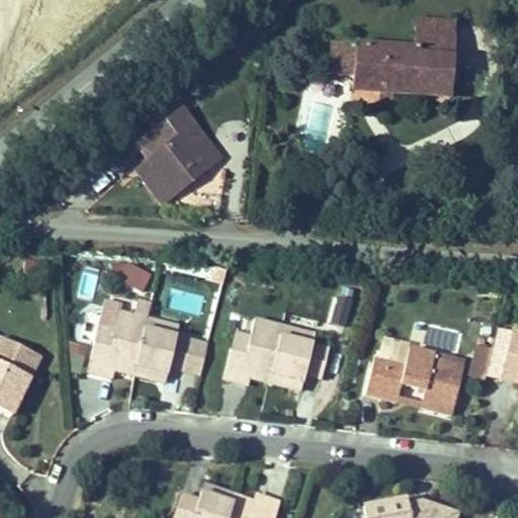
[(393,51),(432,52),(433,27),(394,24),(393,51)]
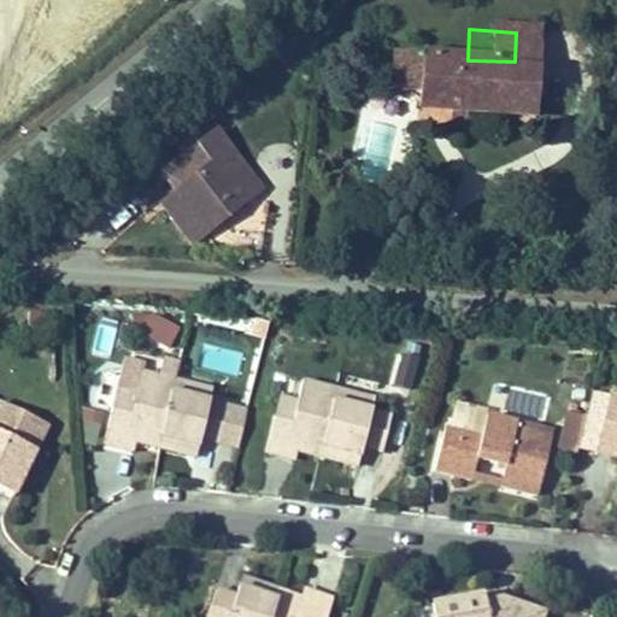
[(463,119),(512,123),(515,62),(468,60),(364,53),(364,98),(392,99),(421,100),(421,116),(463,119)]
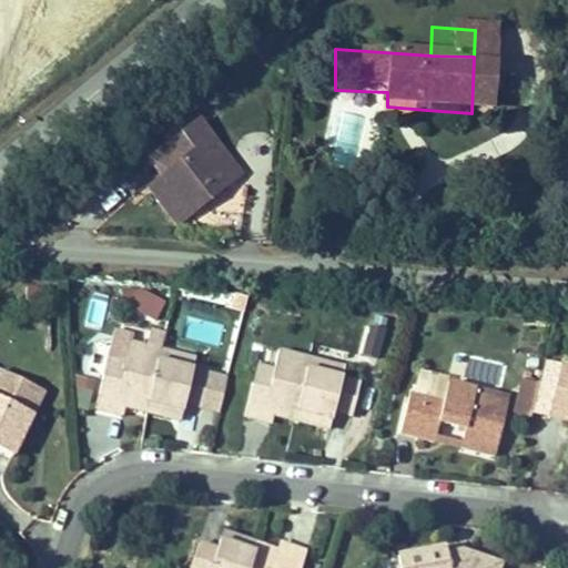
[(387,92),(361,91),(359,107),(387,107),(387,92)]
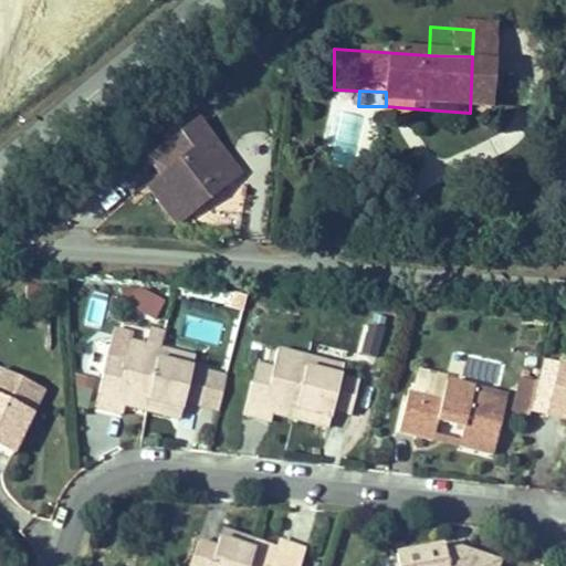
[(384,123),(425,124),(425,109),(386,106),(384,123)]
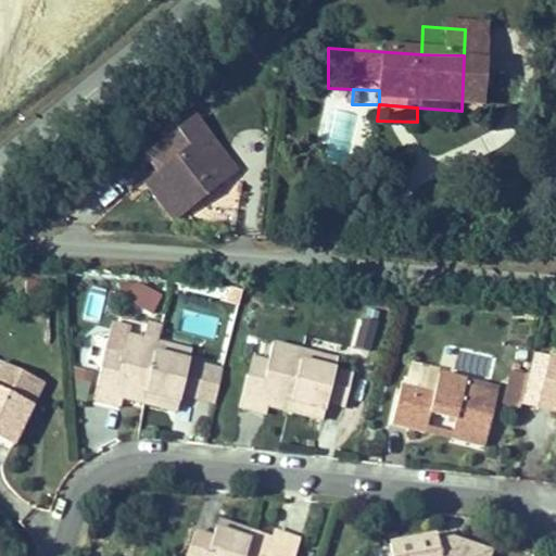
[(172,214),(219,172),(198,141),(180,153),(176,148),(141,175),(172,214)]
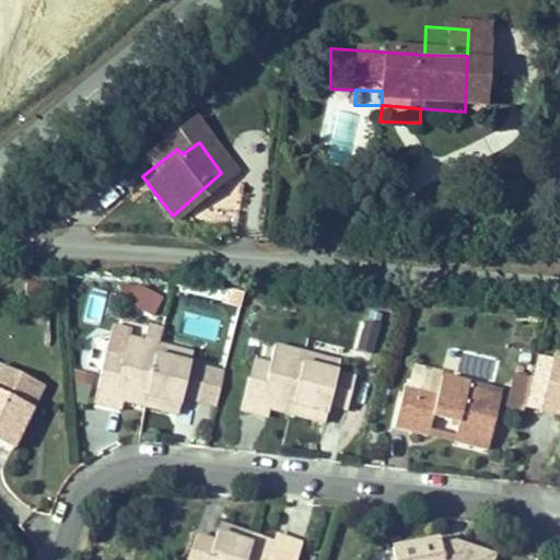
[(128,310),(158,319),(165,299),(135,288),(128,310)]
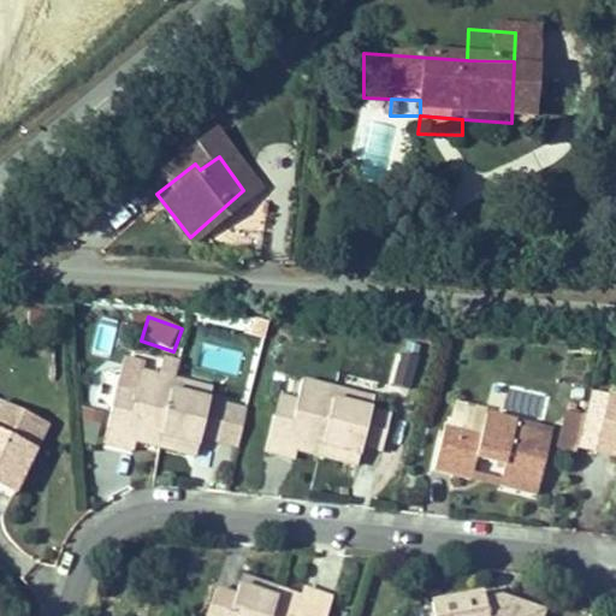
[(113,356),(117,324),(94,321),(90,354),(113,356)]
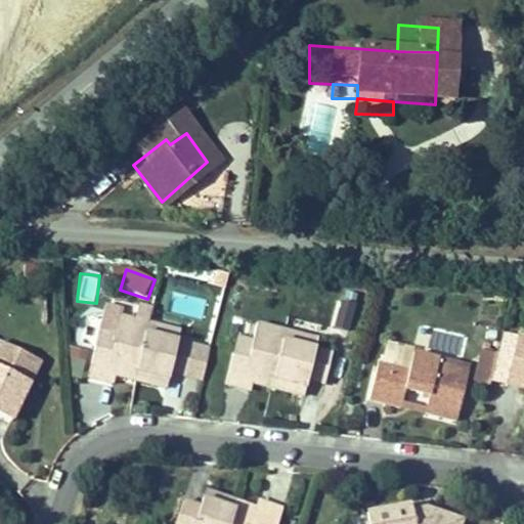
[(130,359),(171,375),(178,358),(195,364),(205,335),(186,329),(158,319),(160,307),(135,298),(128,320),(120,345),(133,348),(130,359)]
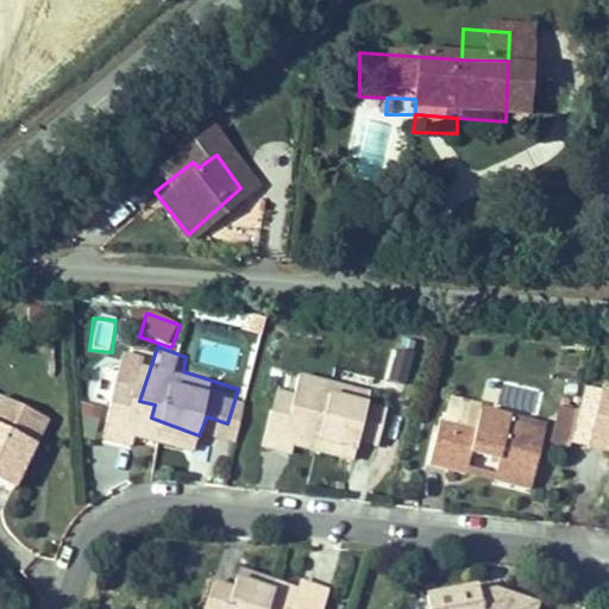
[(217,382),(221,368),(186,357),(183,371),(217,382)]
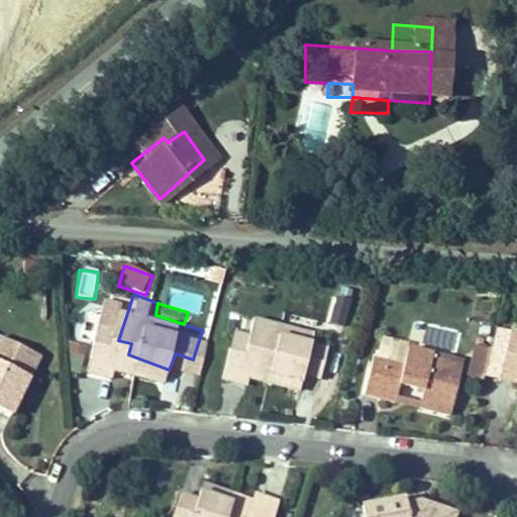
[(314,365),(328,369),(336,343),(322,339),(290,331),(293,318),(269,310),(263,332),(254,359),(266,363),(264,369),(308,383),(314,365)]
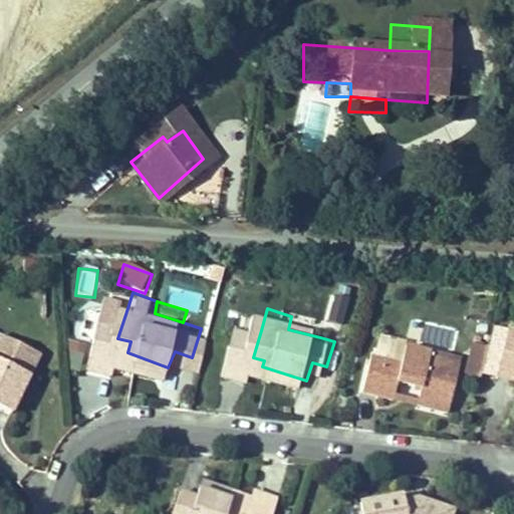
[(123,360),(127,352),(131,341),(117,338),(125,314),(110,309),(96,350),(123,360)]
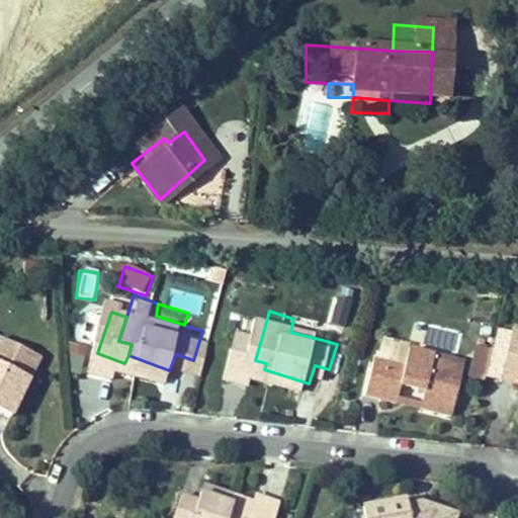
[(323,340),(328,328),(293,319),(290,332),(323,340)]
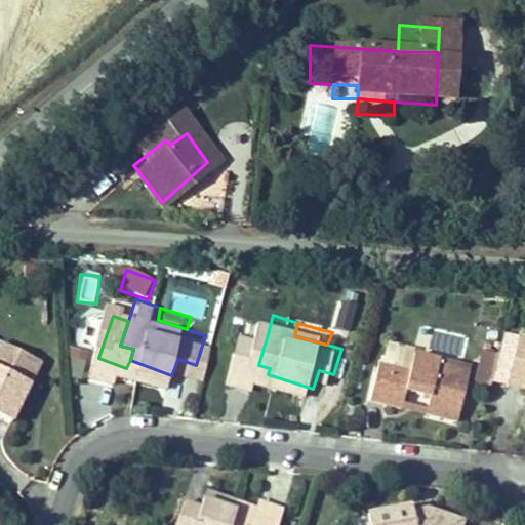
[(265,385),(268,374),(270,368),(258,365),(267,337),(249,331),(236,376),(265,385)]
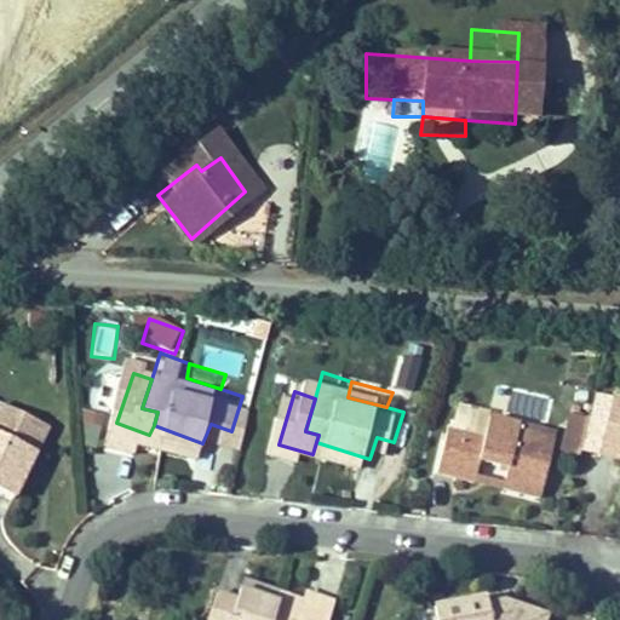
[(0,493),(10,499),(51,435),(5,405),(0,411),(0,493)]
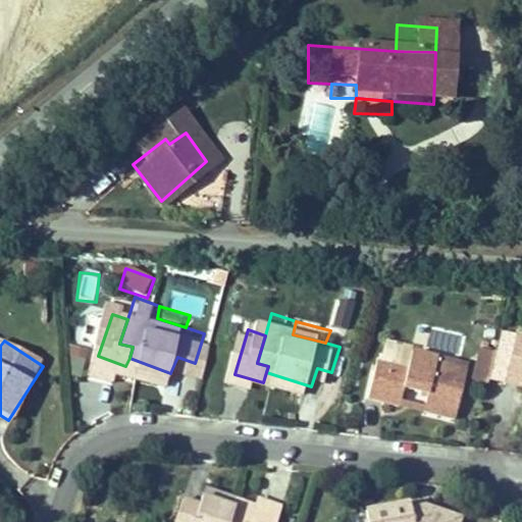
[(428,404),(460,413),(476,361),(417,344),(411,363),(382,355),(372,388),(403,397),(407,381),(431,388),(428,404)]
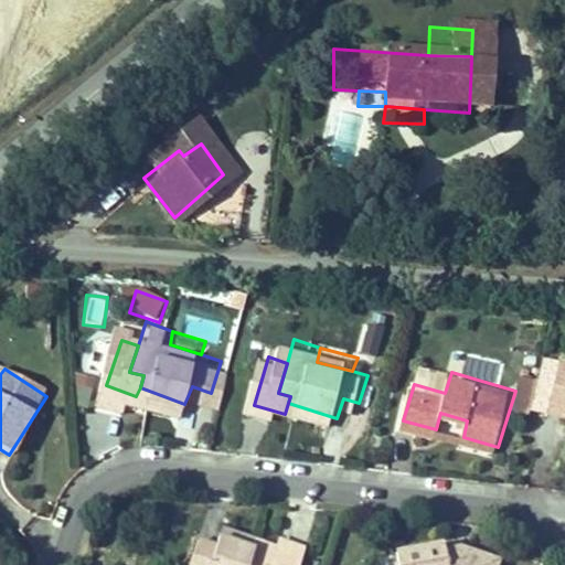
[(92,409),(91,377),(74,377),(75,409),(92,409)]
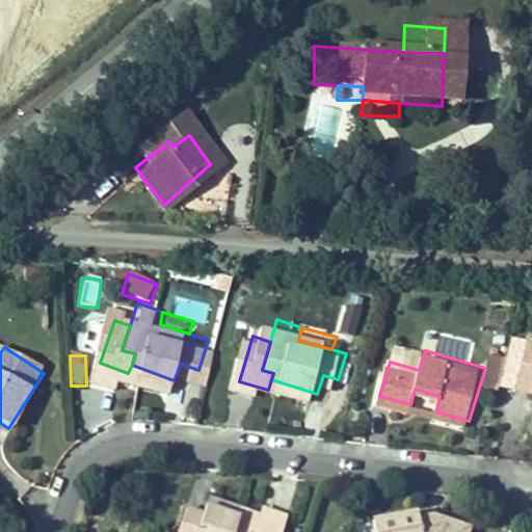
[(531,357),(522,391),(531,393),(531,357)]
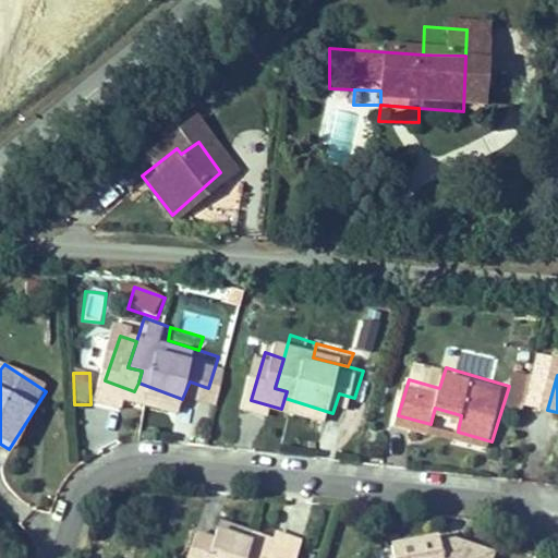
[(280,557),(282,552),(271,548),(273,538),(223,522),(218,536),(198,533),(190,557),(280,557)]
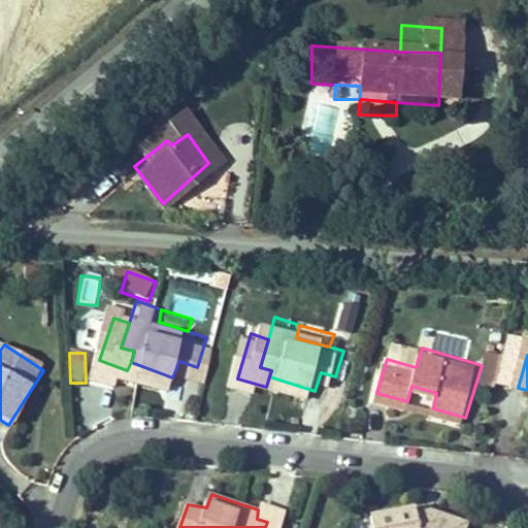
[(267,522),(265,527),(282,527),(289,508),(263,498),(258,509),(257,519),(267,522)]
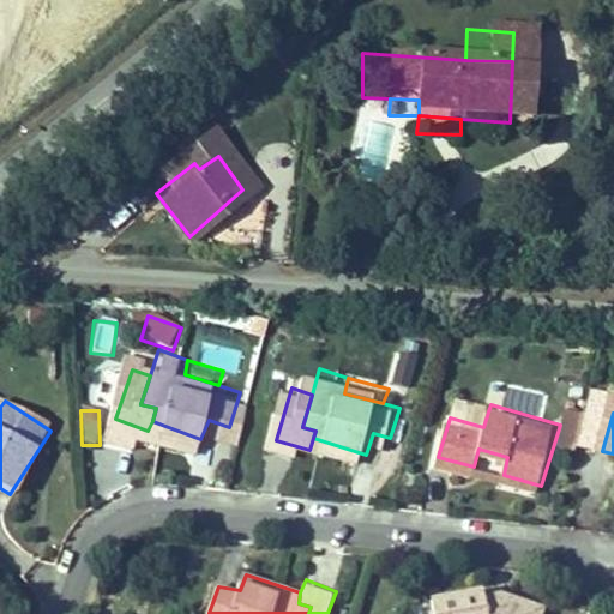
[(542,613),(545,611),(499,595),(481,600),(479,584),(434,593),(435,613),(542,613)]
